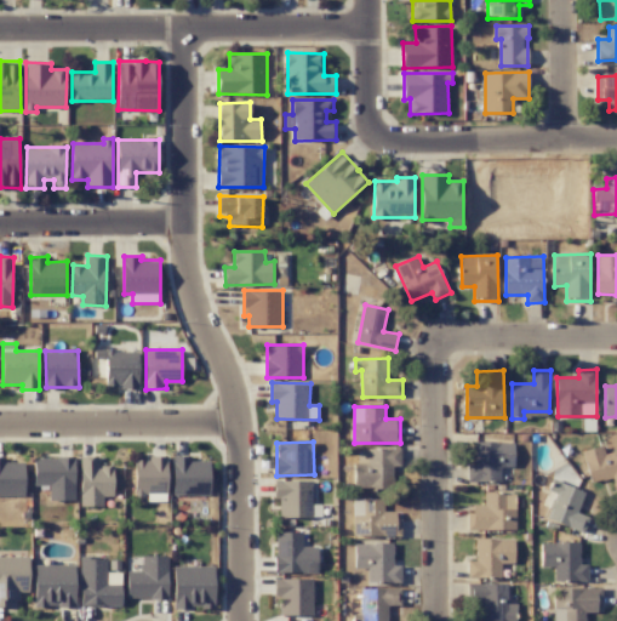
[(469,482),(502,482),(502,468),(516,467),(515,442),(476,443),(478,465),(469,465),(469,482)]
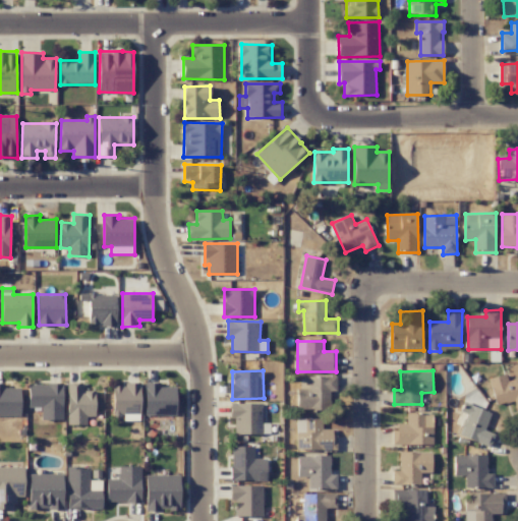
[(498,406),(515,400),(517,408),(517,378),(509,381),(507,373),(490,379),(498,406)]
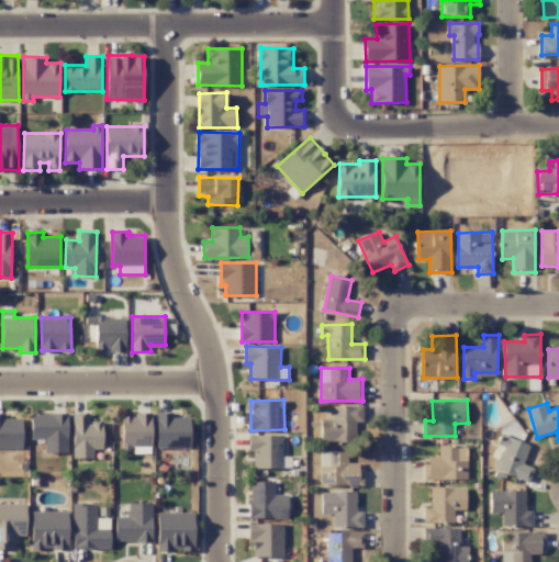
[(334,406),(334,419),(322,419),(322,442),(357,442),(358,425),(365,425),(365,406),(334,406)]
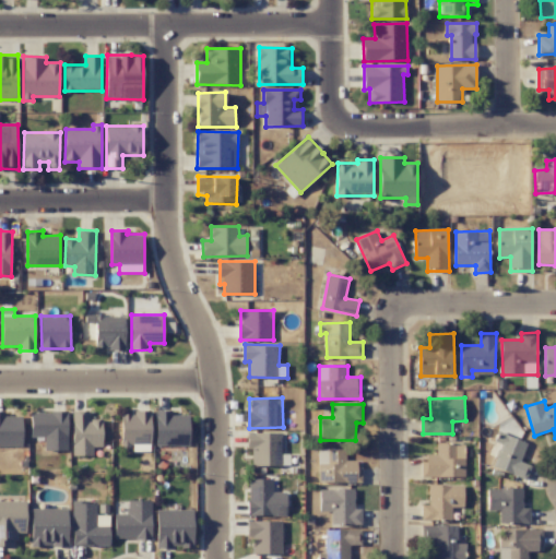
[(0,445),(23,447),(23,416),(6,416),(6,412),(0,411),(0,445)]
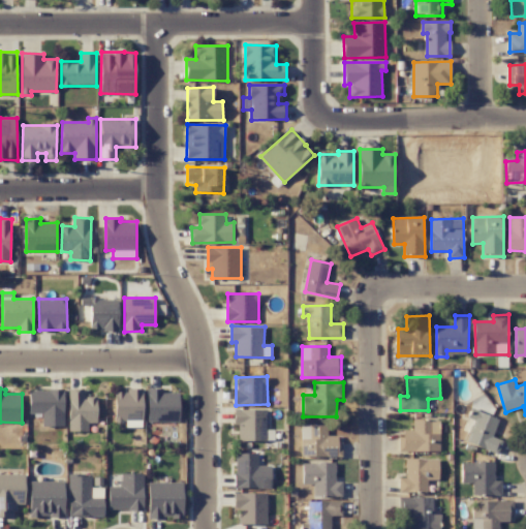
[(68,431),(90,431),(90,423),(97,423),(98,397),(85,397),(85,389),(69,389),(68,431)]
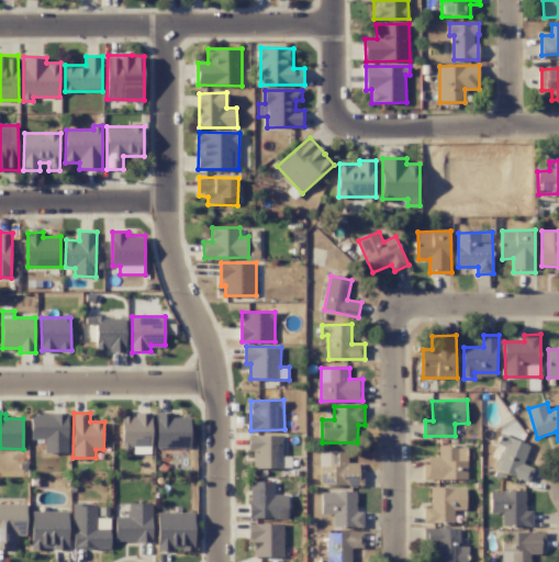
[(191,417),(174,417),(174,413),(157,413),(158,448),(191,448),(191,417)]
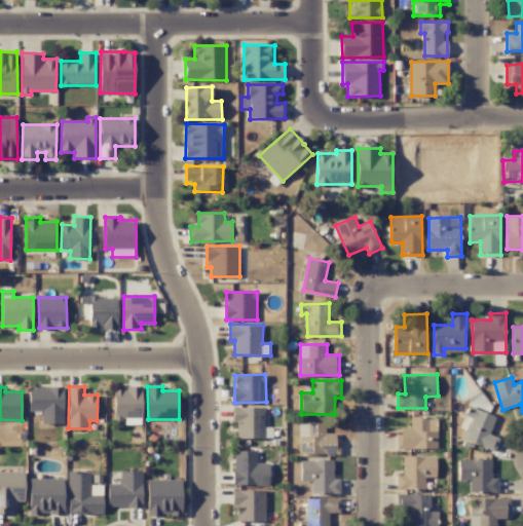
[(30,388),(31,411),(42,411),(43,424),(65,423),(64,387),(30,388)]
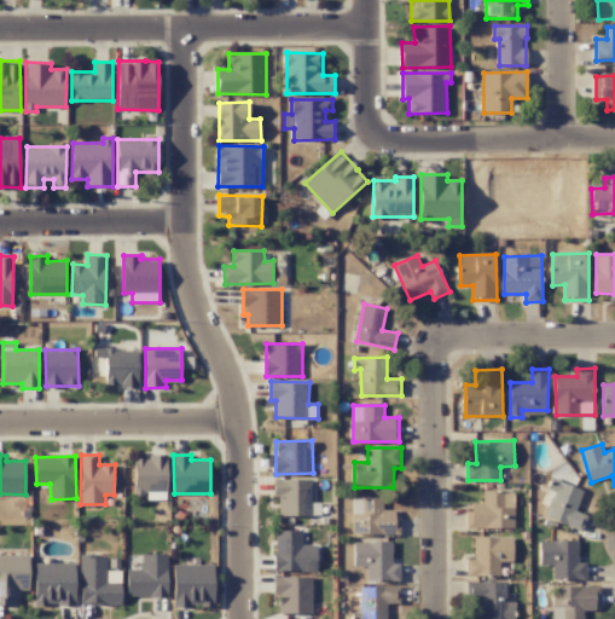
[(135,456),(135,493),(149,493),(149,499),(168,499),(168,456),(135,456)]
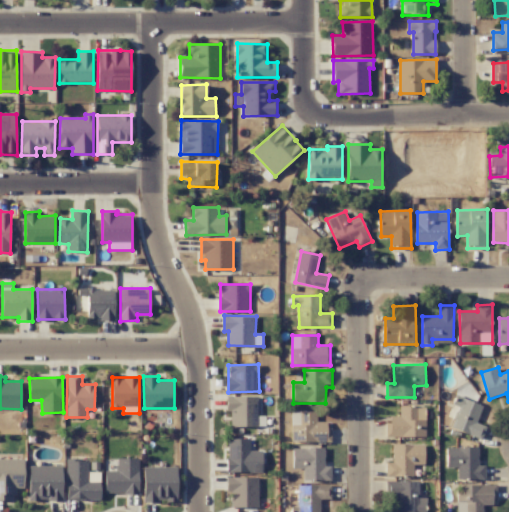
[(484,406),(457,395),(453,405),(459,407),(451,427),(482,440),(487,426),(477,423),(484,406)]
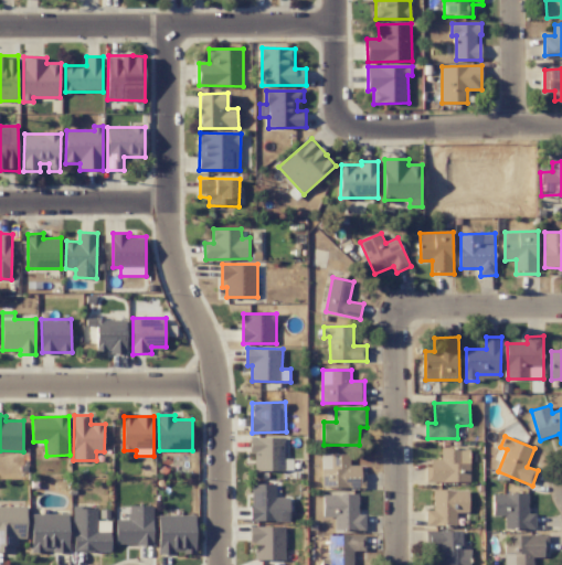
[(286,437),(252,437),(252,455),(256,455),(255,470),(286,470),(286,437)]
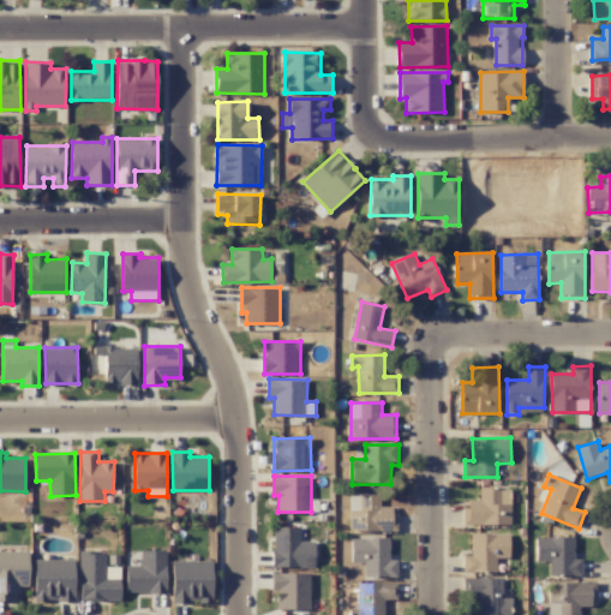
[(481,488),(480,501),(466,500),(466,524),(511,525),(513,489),(481,488)]
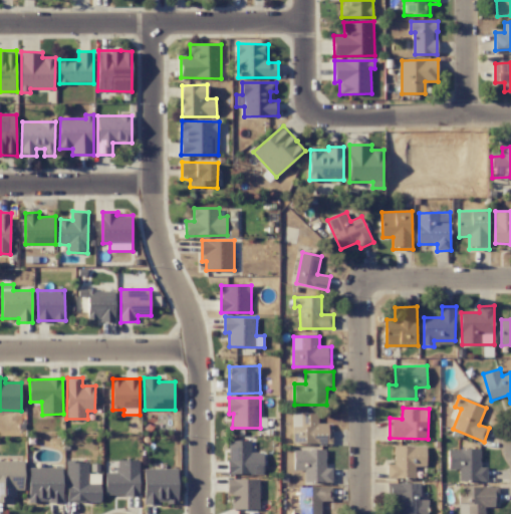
[(293,443),(331,444),(332,424),(319,423),(319,414),(294,413),(293,443)]
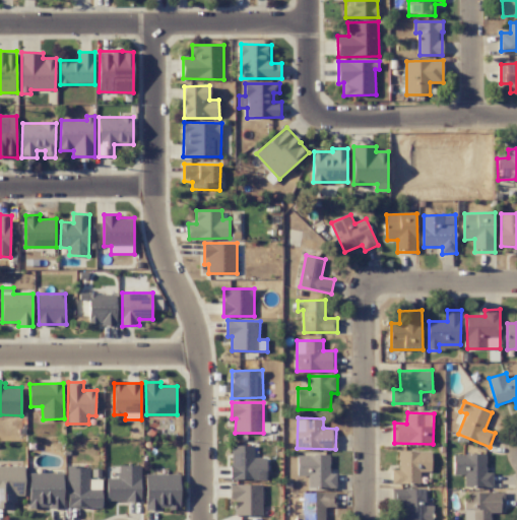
[(267,479),(268,458),(255,457),(255,446),(232,445),(232,479),(267,479)]
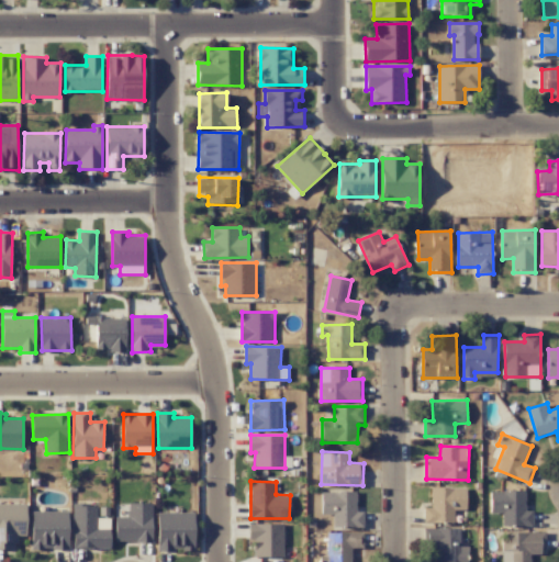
[(433,508),(425,508),(425,523),(456,523),(456,509),(467,510),(468,487),(433,486),(433,508)]
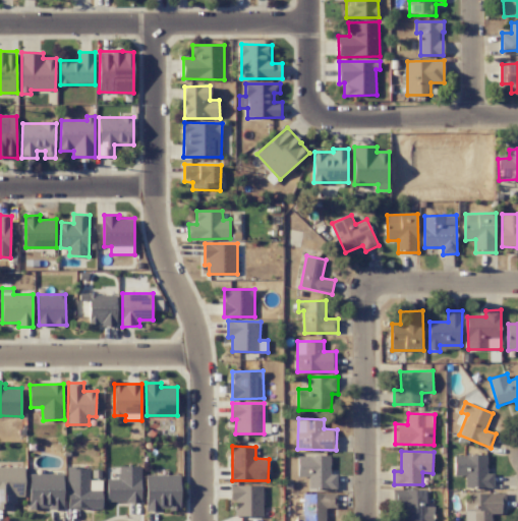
[(466,488),(495,488),(495,473),(487,473),(488,455),(455,455),(455,475),(466,475),(466,488)]
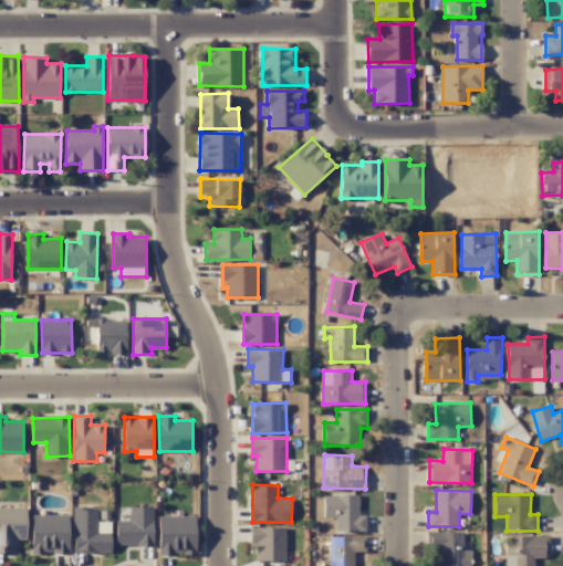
[(324,495),(324,517),(336,519),(336,531),(367,531),(367,515),(361,515),(361,495),(324,495)]
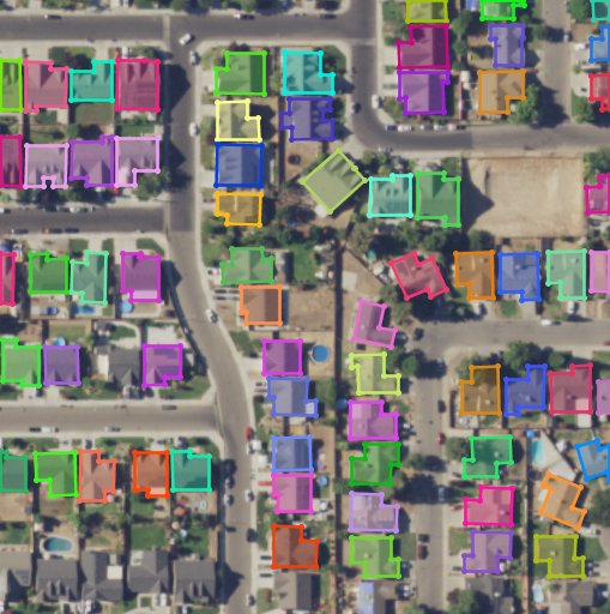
[(30,551),(0,549),(0,600),(19,601),(19,584),(29,584),(30,551)]
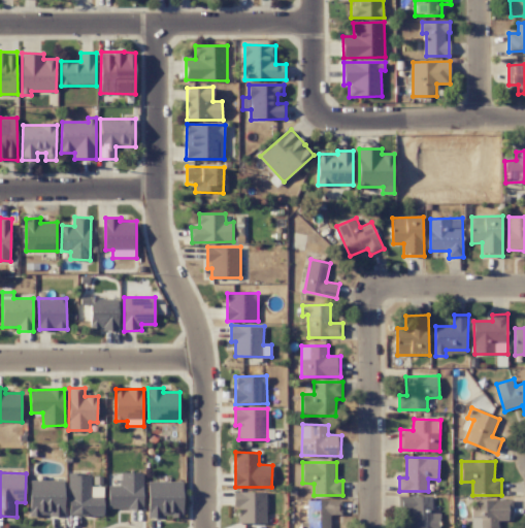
[(144,472),(122,472),(122,485),(110,485),(109,508),(143,508),(144,472)]
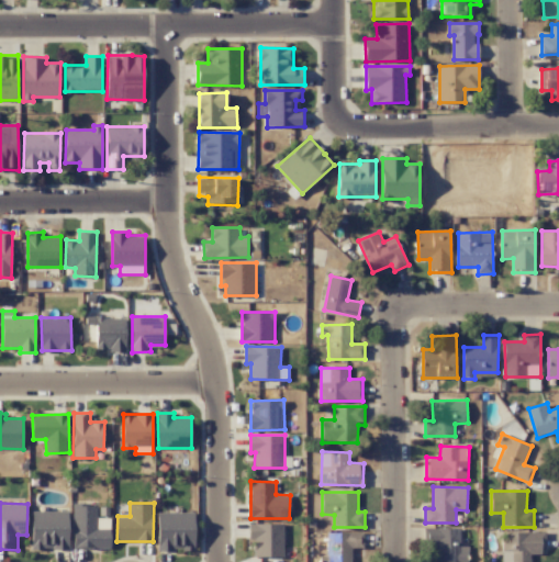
[(75,549),(111,548),(111,518),(99,518),(99,505),(75,505),(75,549)]
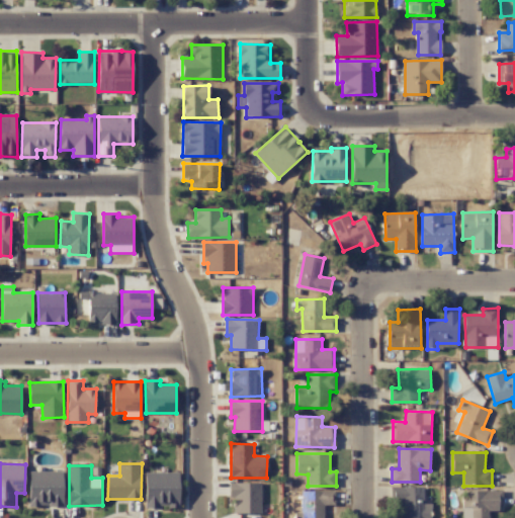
[(64,470),(29,471),(30,506),(64,506),(64,470)]
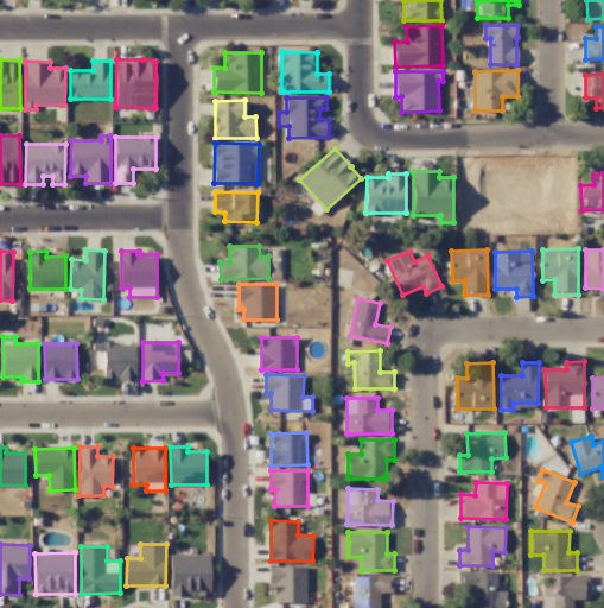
[(211,555),(171,555),(172,595),(211,595),(211,555)]
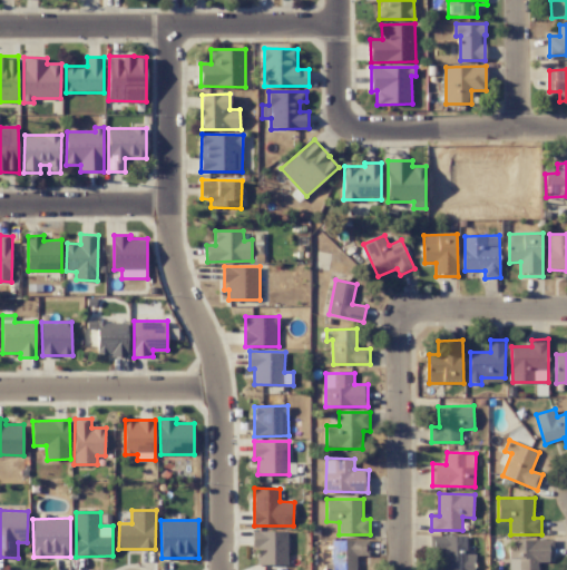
[(289,531),(253,531),(253,547),(258,547),(258,564),(289,564),(289,531)]
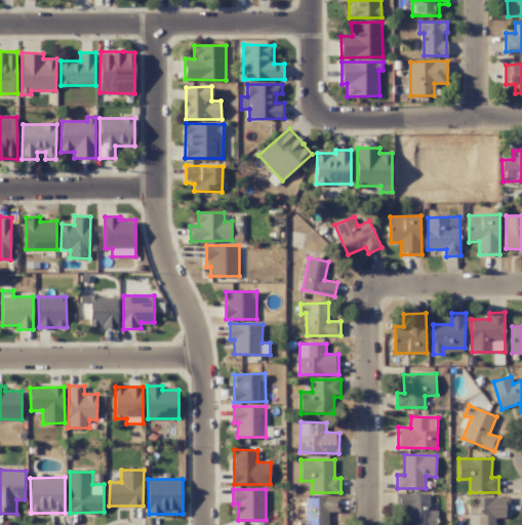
[(397,510),(408,509),(408,524),(438,524),(438,510),(432,510),(431,493),(397,493),(397,510)]
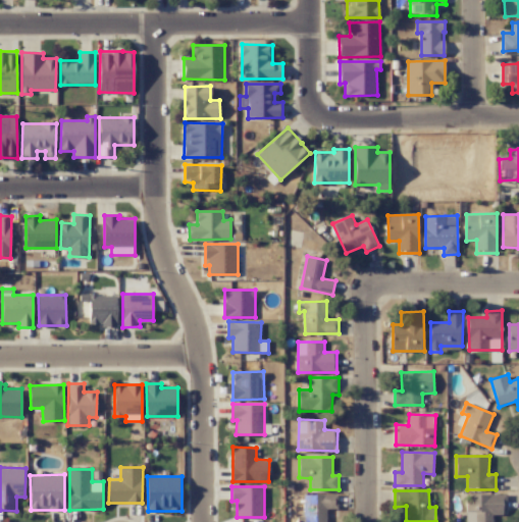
[(506,493),(467,494),(467,521),(494,521),(494,515),(506,515),(506,493)]
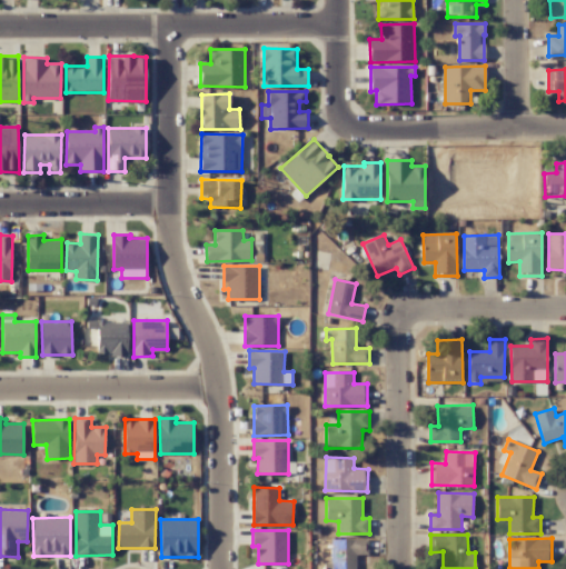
[(356,567),(355,555),(369,555),(369,539),(333,539),(333,567),(356,567)]
